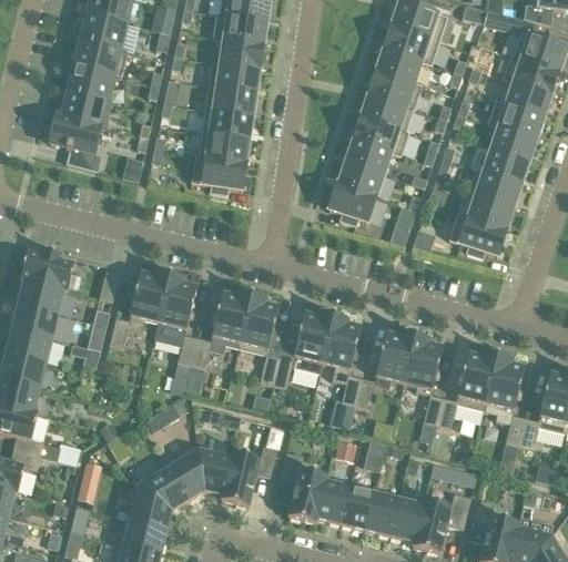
[(125,23),(131,0),(84,0),(82,13),(125,23)]
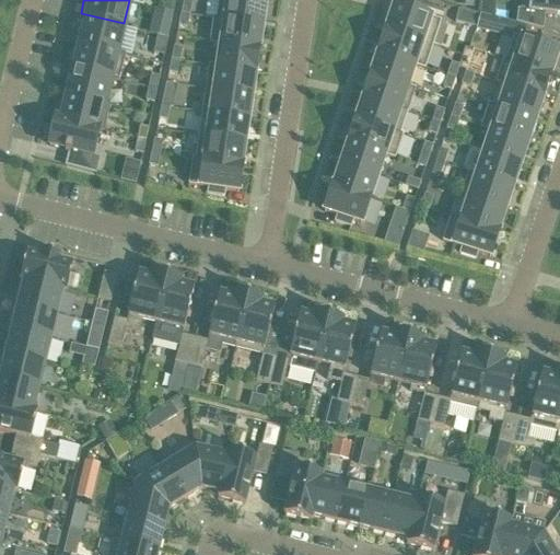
[(183,0),(181,9),(189,10),(191,0),(183,0)]
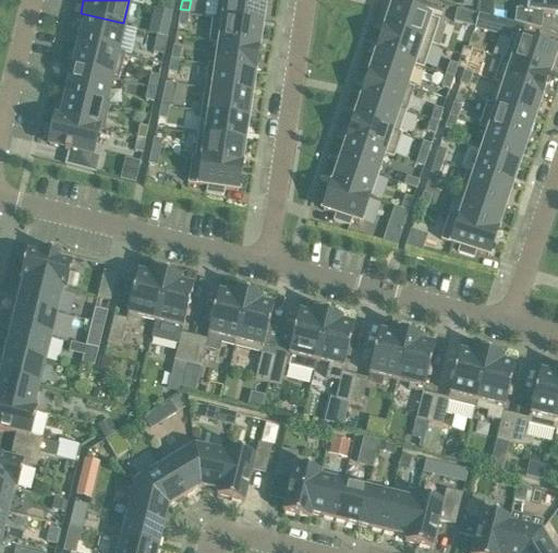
[(262,22),(265,0),(217,0),(215,13),(213,13),(213,14),(262,22)]
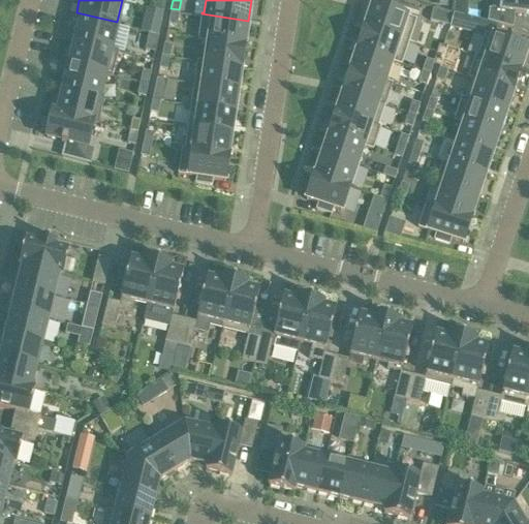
[(372,0),(365,23),(408,38),(416,14),(404,11),(405,6),(386,0),(385,5),(372,0)]
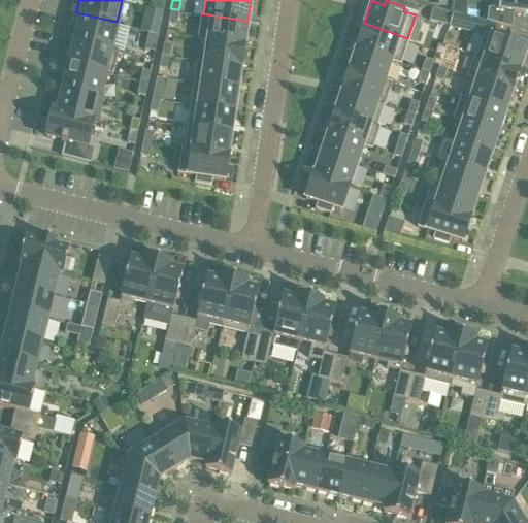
[(527,10),(527,0),(492,0),(491,6),(527,10)]
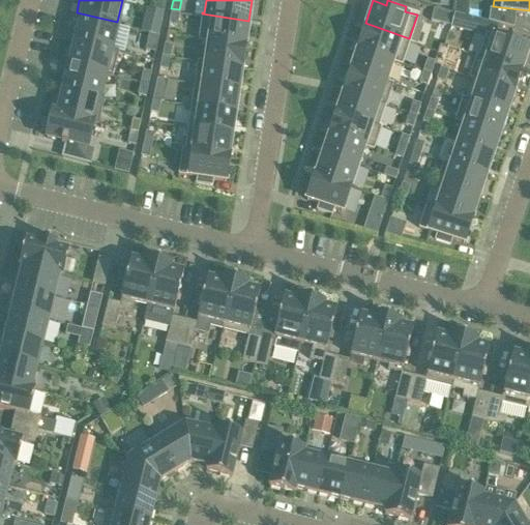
[(450,22),(453,9),(434,4),(431,17),(450,22)]
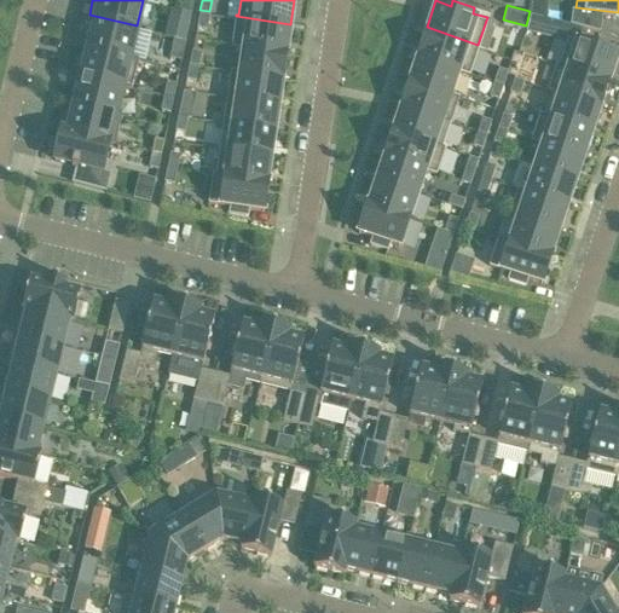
[(207,25),(209,11),(200,10),(197,24),(207,25)]
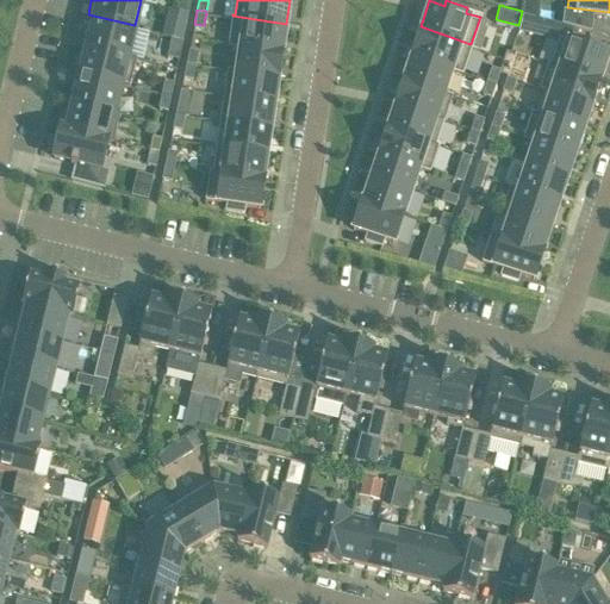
[(528,27),(531,13),(522,11),(518,25),(528,27)]
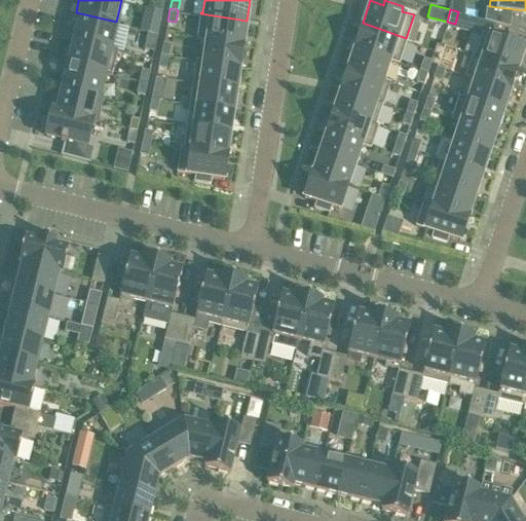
[(111,44),(116,22),(76,12),(72,27),(77,28),(75,37),(117,47),(118,46),(111,44)]
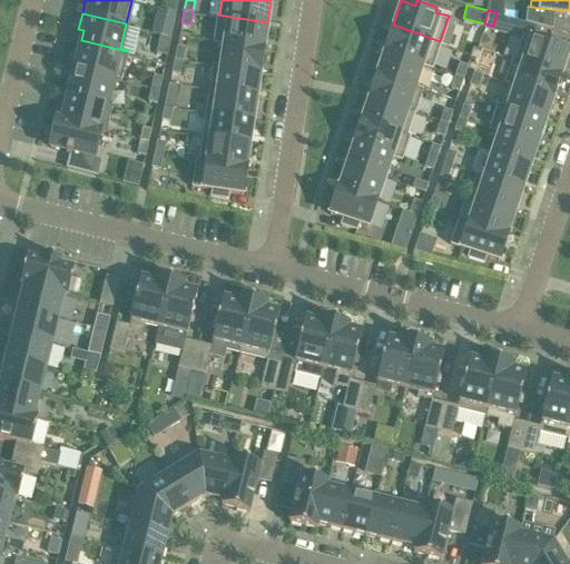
[(263,46),(267,22),(217,15),(214,38),(263,46)]
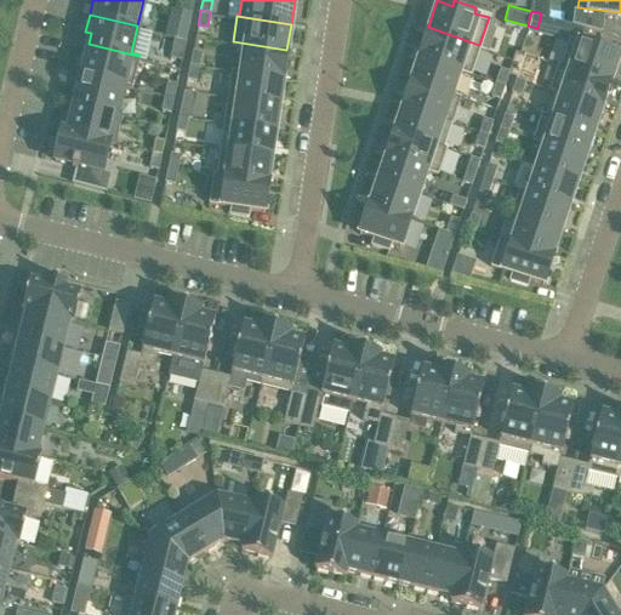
[(559,17),(556,33),(569,35),(560,62),(610,78),(619,51),(605,46),(608,41),(586,34),(585,40),(580,38),(584,23),(573,21),(559,17)]
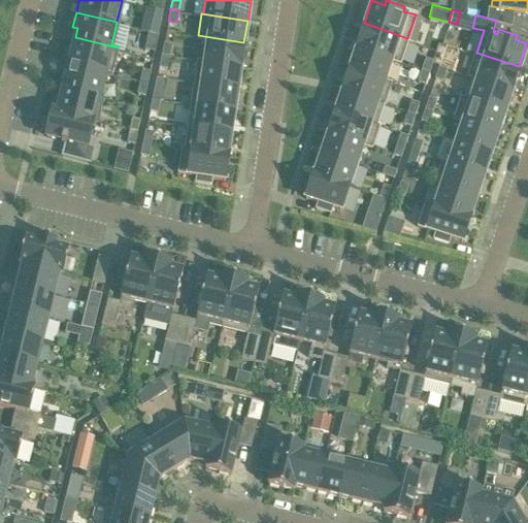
[(158,32),(161,20),(153,18),(150,30),(158,32)]
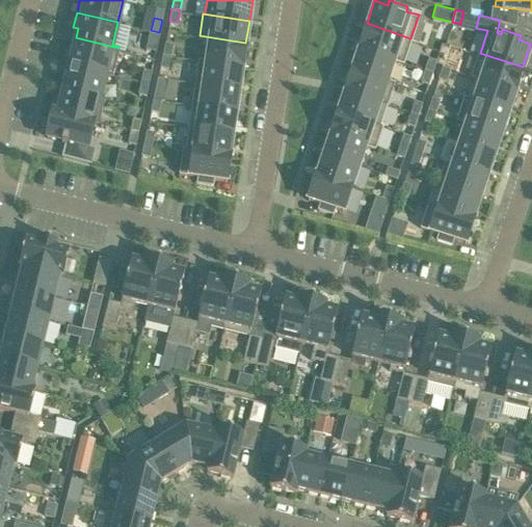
[(403,59),(410,38),(367,23),(360,45),(403,59)]
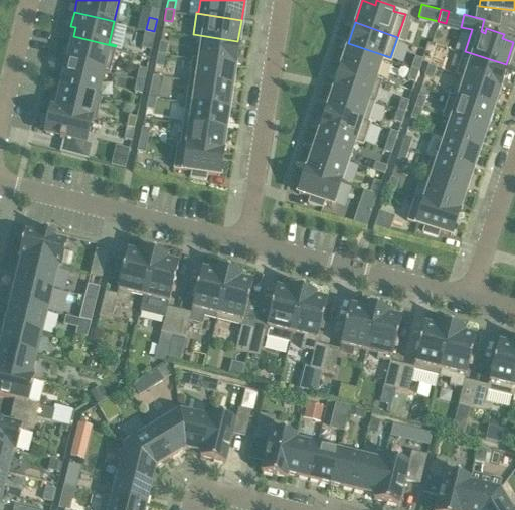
[(151,46),(154,31),(146,29),(144,29),(141,44),(151,46)]
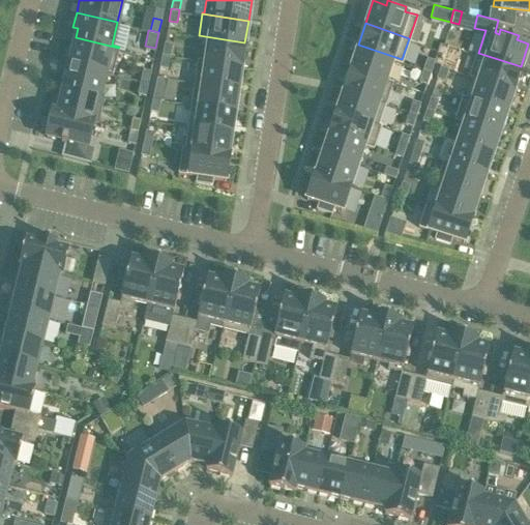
[(241,64),(244,42),(199,35),(199,36),(208,37),(205,58),(198,57),(198,58),(241,64)]
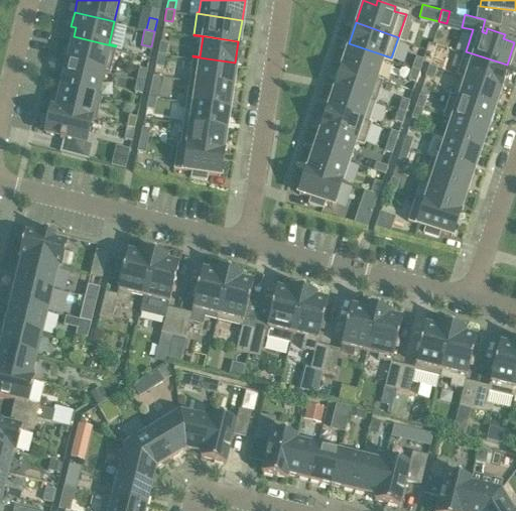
[(115,46),(74,36),(71,45),(67,44),(62,58),(110,70),(115,46)]
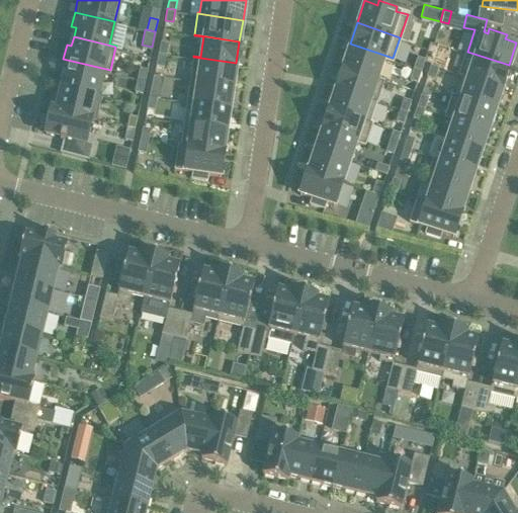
[(161,38),(158,51),(166,53),(169,40),(161,38)]
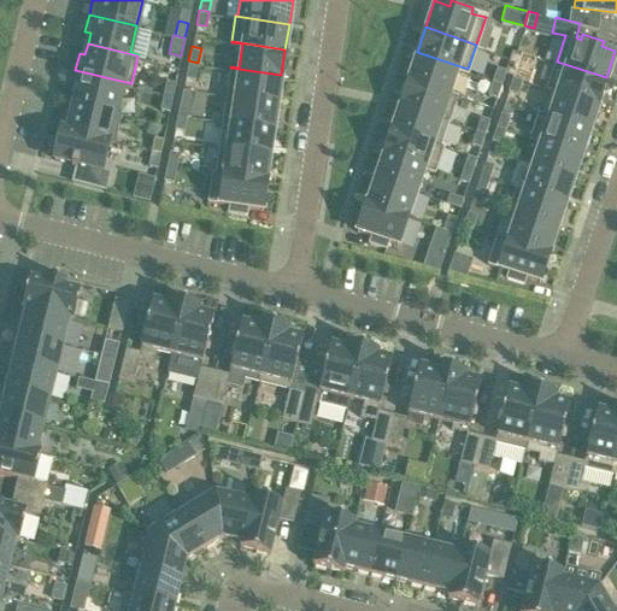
[(468,70),(468,69),(417,52),(409,77),(457,93),(458,93),(450,89),(457,66),(468,70)]
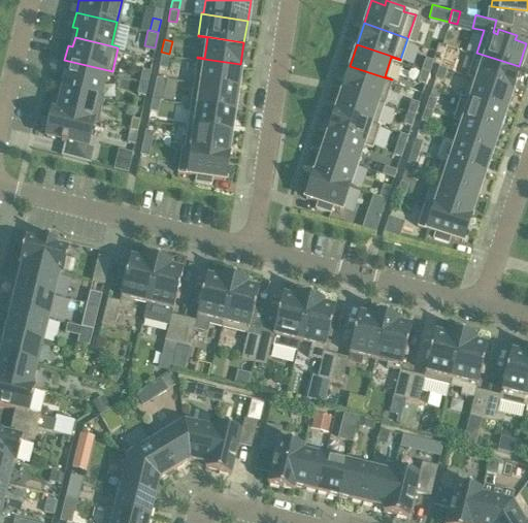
[(167,65),(169,54),(161,52),(159,64),(167,65)]
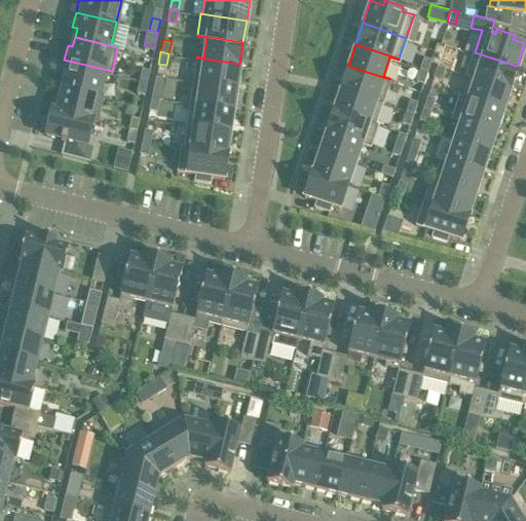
[(510,87),(517,66),(475,52),(475,53),(482,56),(475,75),(471,73),(471,74),(510,87)]
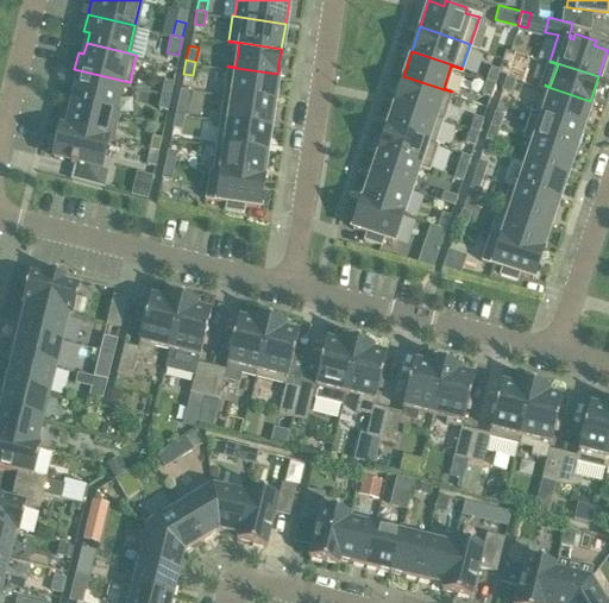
[(490,63),(487,76),(495,80),(500,67),(490,63)]
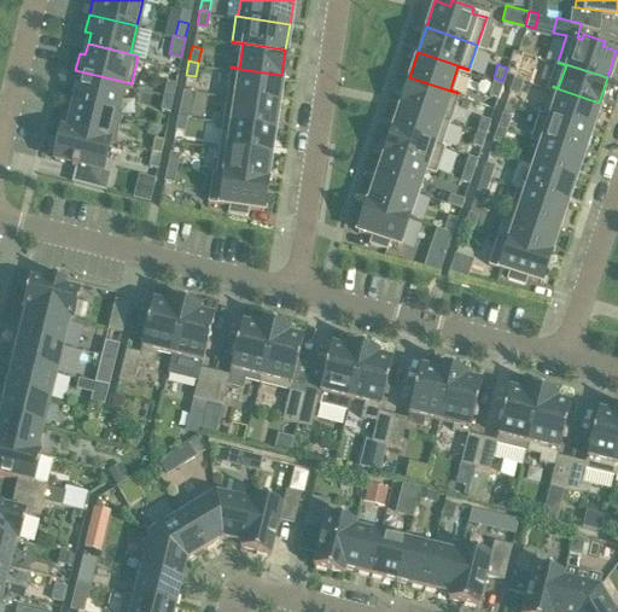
[(278,102),(281,75),(231,68),(227,93),(278,102)]
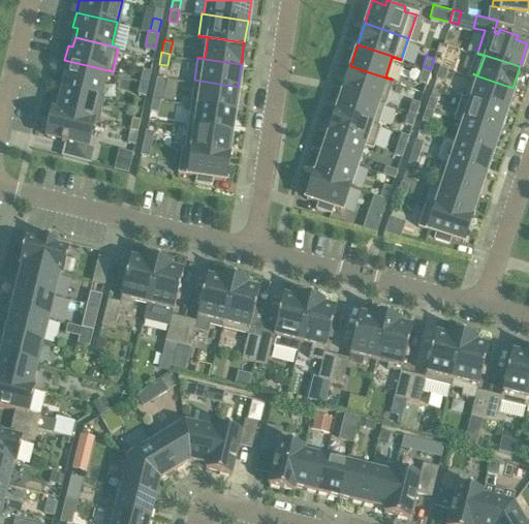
[(99,93),(105,70),(113,72),(113,71),(64,60),(61,74),(65,75),(63,86),(104,95),(104,94),(99,93)]
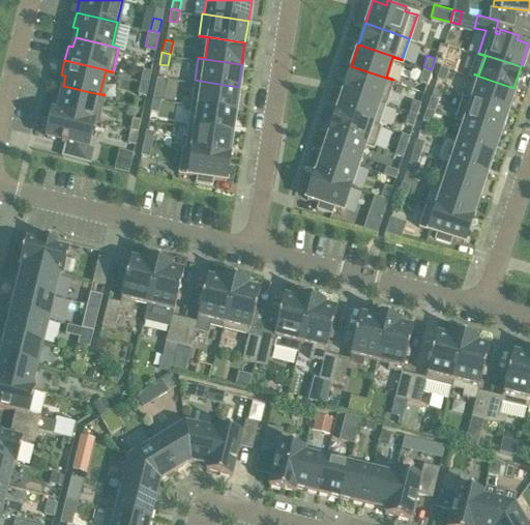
[(444,78),(448,66),(441,64),(440,63),(437,76),(444,78)]
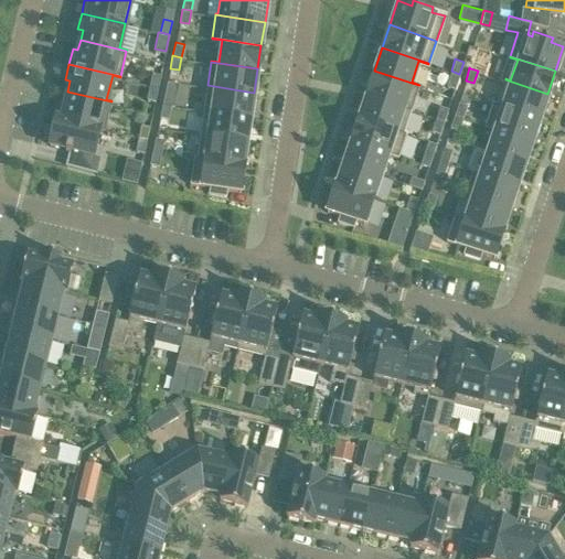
[(152,71),(149,84),(158,86),(161,73),(152,71)]
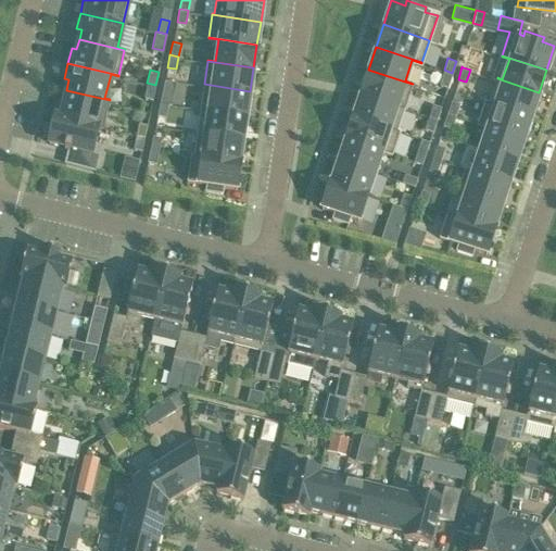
[(405,107),(412,84),(368,70),(361,91),(405,107)]
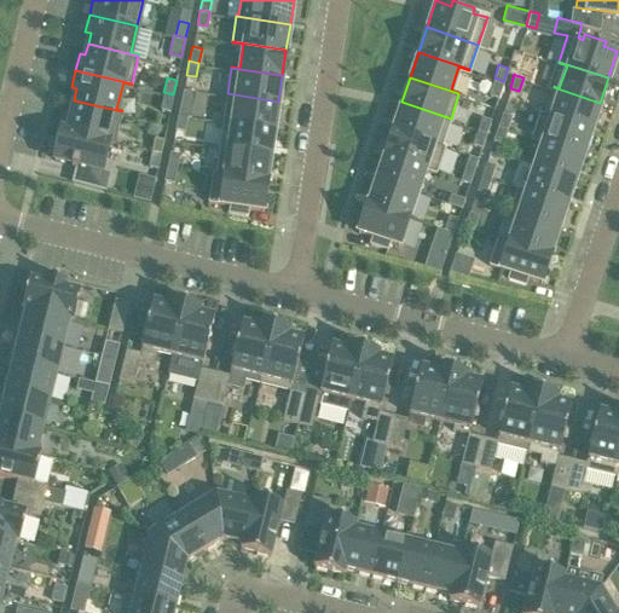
[(498,94),(503,81),(495,77),(490,92),(498,94)]
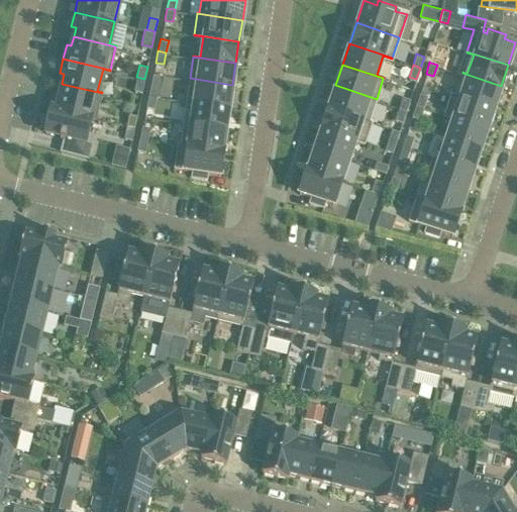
[(494,106),(501,86),(462,73),(455,93),(450,91),(450,92),(494,106)]
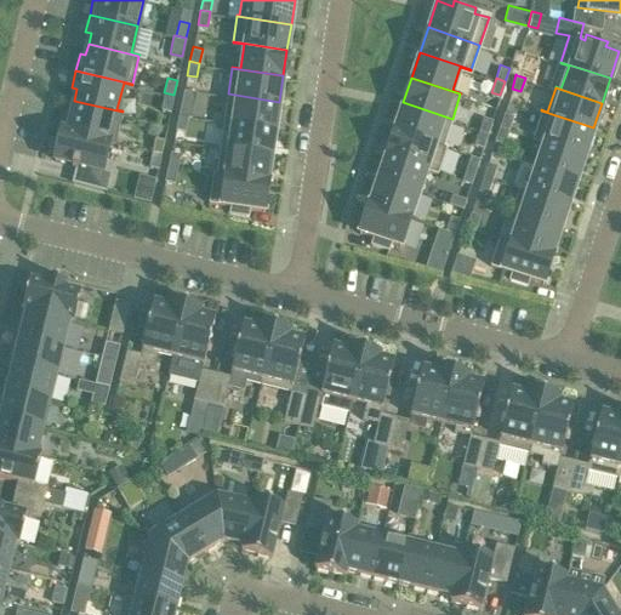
[(171,108),(174,95),(164,92),(161,107),(171,108)]
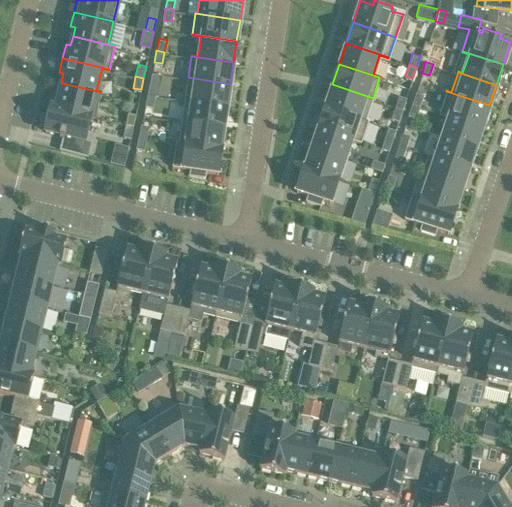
[(227,105),(230,84),(188,77),(185,99),(227,105)]
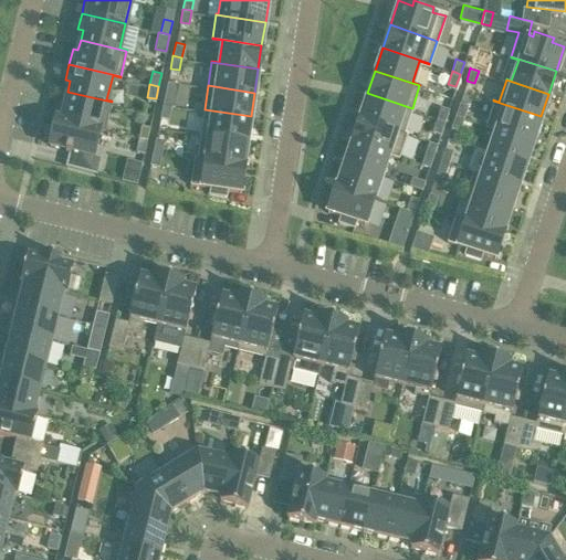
[(175,91),(166,88),(163,102),(171,104),(175,91)]
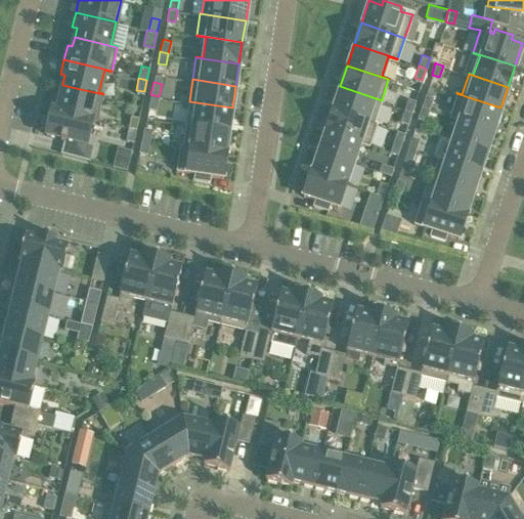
[(97,119),(103,94),(62,85),(60,94),(55,93),(52,107),(97,119)]
